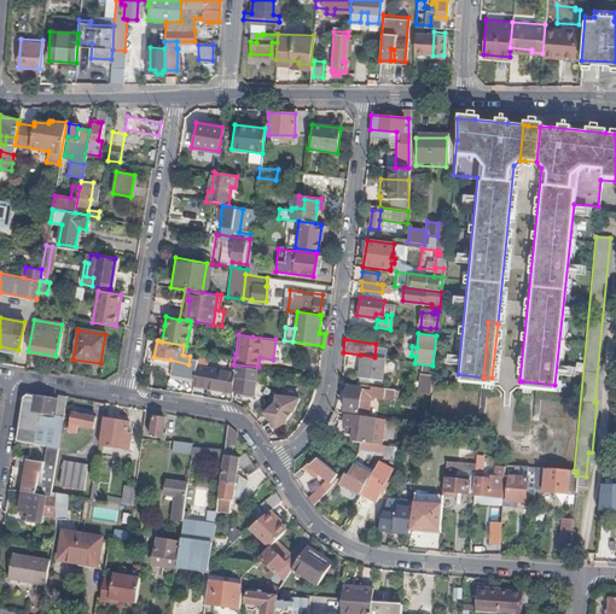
[(385,345),(376,344),(375,357),(383,358),(385,345)]
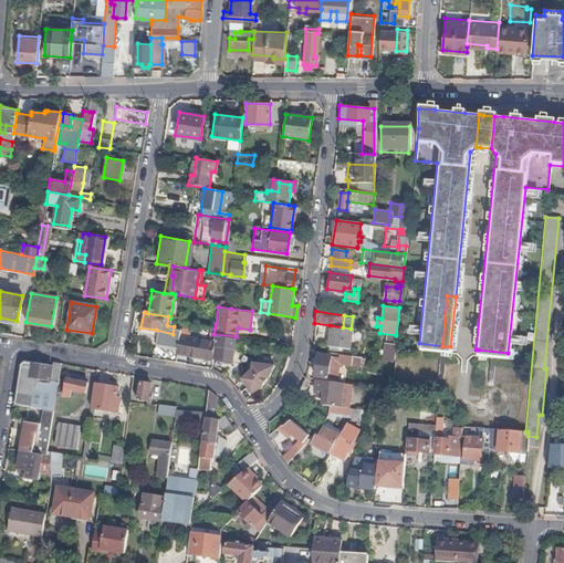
[(343,327),(330,325),(327,346),(347,350),(351,329),(343,327)]
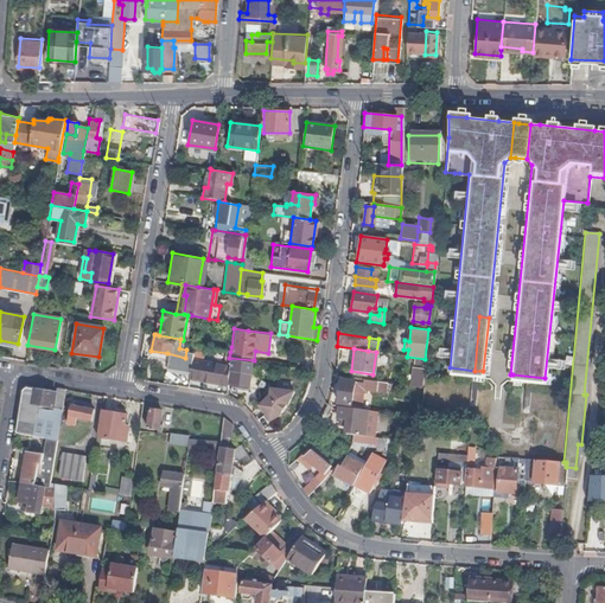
[(165,365),(189,370),(191,354),(191,350),(186,350),(185,358),(167,353),(165,365)]
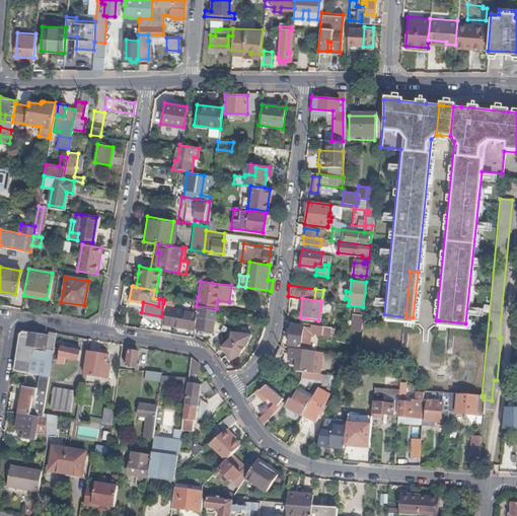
[(169,327),(193,330),(194,324),(196,308),(163,303),(161,316),(161,323),(169,324),(169,327)]
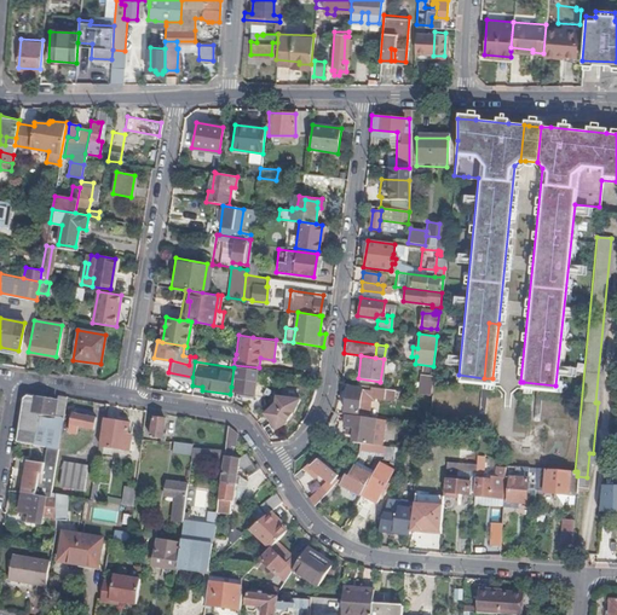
[(234,367),(231,387),(235,388),(234,390),(252,393),(255,369),(234,365),(234,367)]
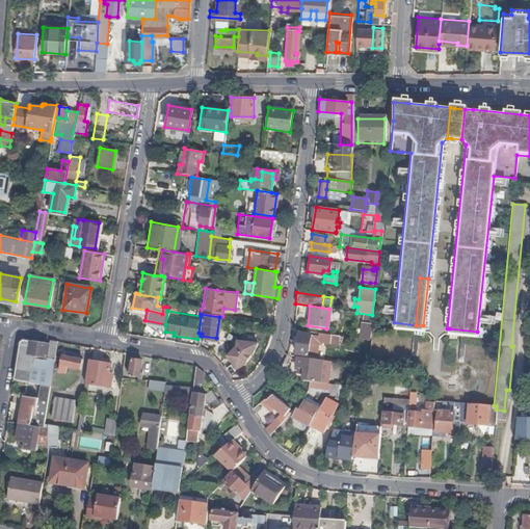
[(361,322),(359,338),(368,339),(370,323),(361,322)]
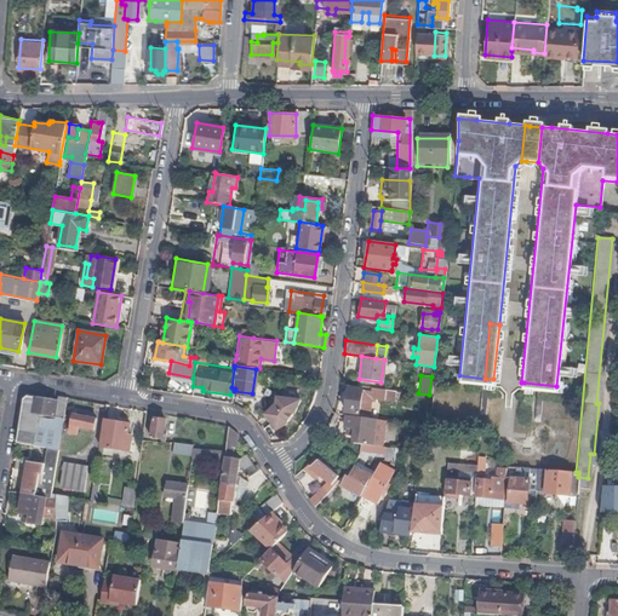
[(395,390),(371,386),(371,390),(348,386),(344,412),(358,413),(358,415),(366,416),(370,397),(394,401),(395,390)]
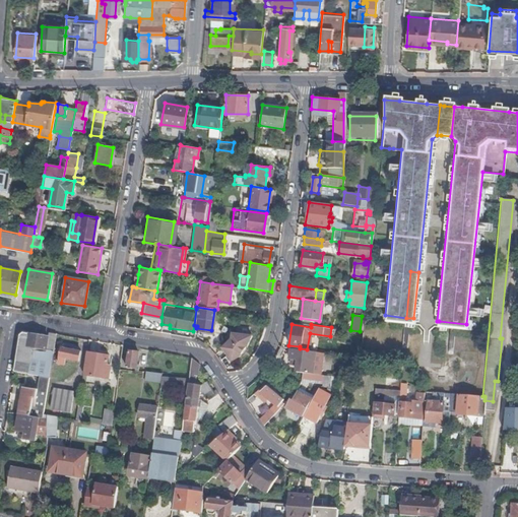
[(22,332),(19,333),(13,371),(48,377),(52,350),(49,350),(45,351),(31,349),(31,345),(46,348),(46,346),(53,347),(56,333),(49,332),(48,336),(22,332)]
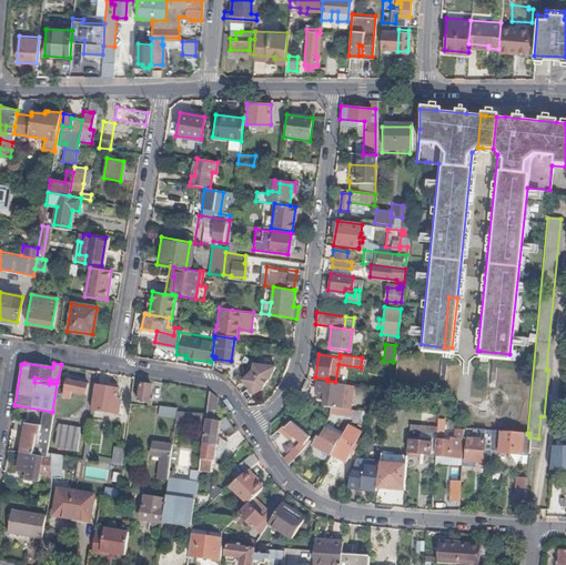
[(251,369),(241,377),(252,393),(263,385),(268,379),(273,366),(252,363),(251,369)]
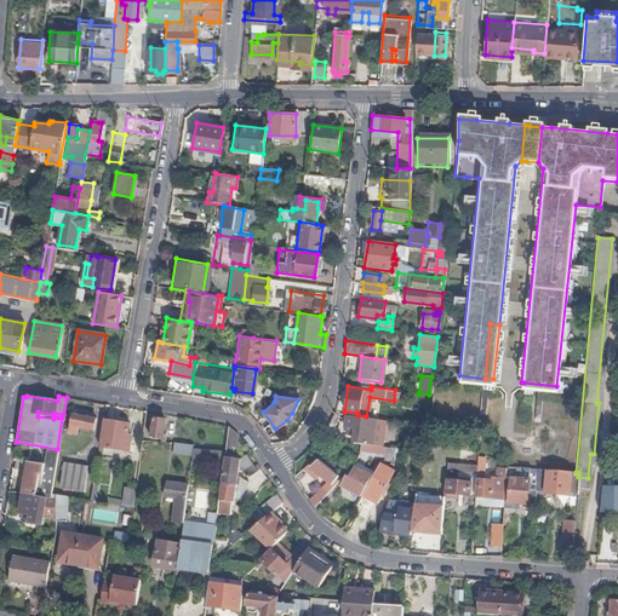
[(92,429),(95,418),(72,413),(68,427),(66,427),(64,431),(74,432),(75,426),(92,429)]
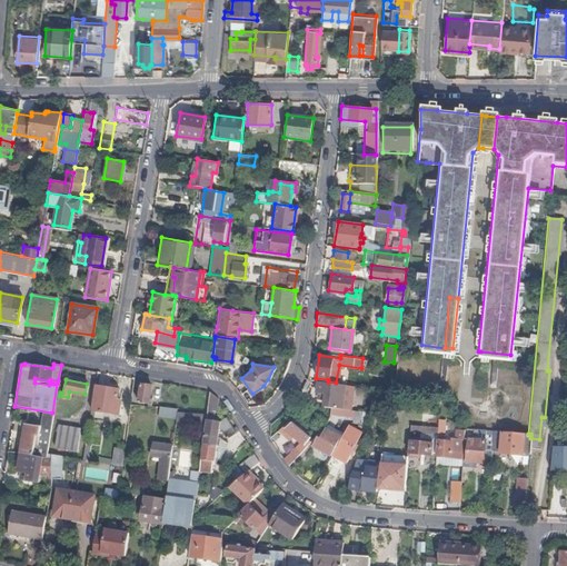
[(316,380),(315,380),(312,391),(322,393),(320,405),(331,407),(349,409),(352,386),(336,383),(328,381),(316,380)]
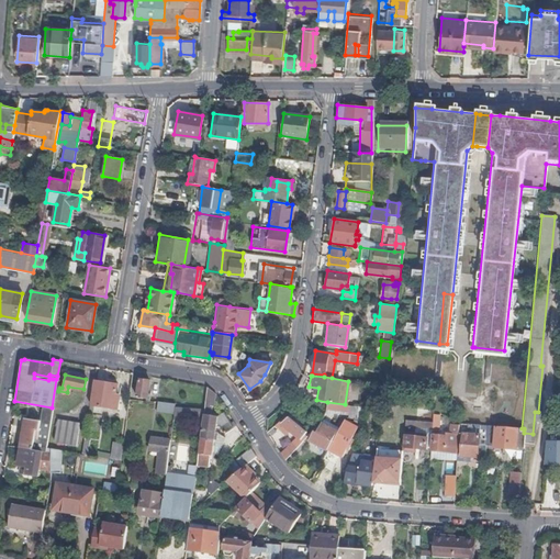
[(116,406),(118,397),(114,397),(115,392),(116,381),(93,378),(90,403),(116,406)]
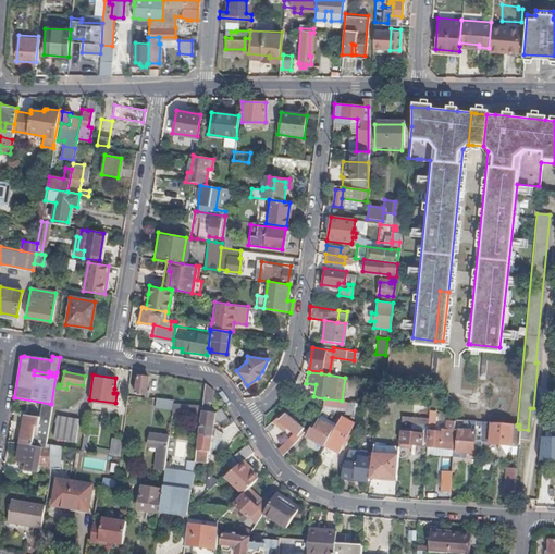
[(133,393),(145,395),(147,377),(136,376),(133,393)]
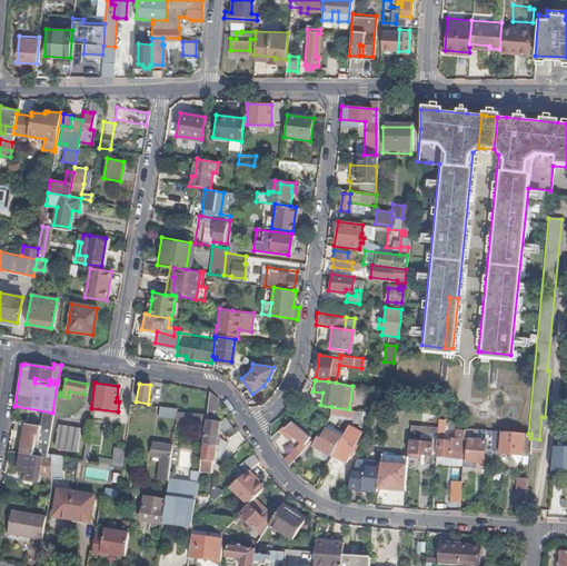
[(214,468),(215,460),(217,438),(218,432),(222,432),(226,438),(235,433),(225,416),(219,420),(211,419),(212,410),(215,410),(216,398),(209,393),(200,467),(214,468)]
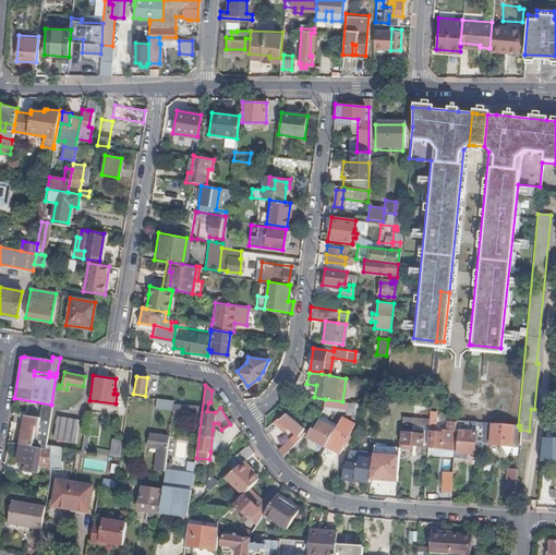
[(376,390),(374,406),(383,407),(385,389),(379,388),(379,390),(376,390)]
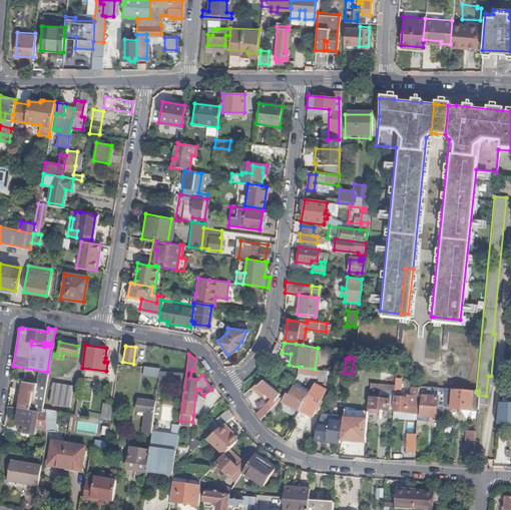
[(270,369),(296,373),(297,367),(271,363),(270,369)]
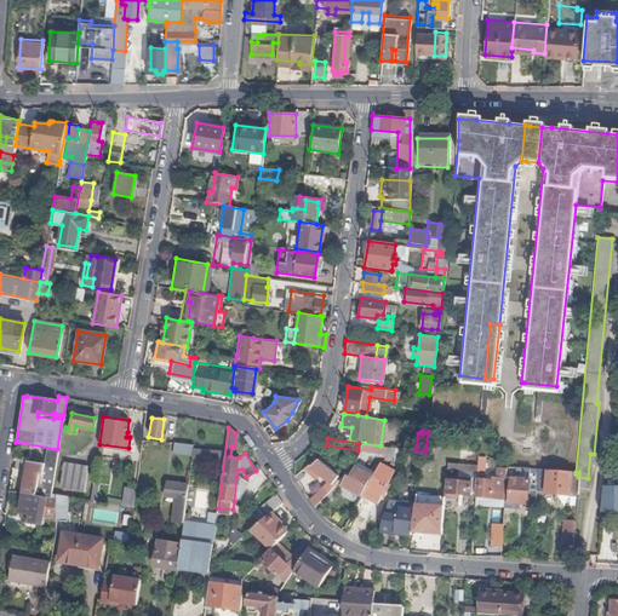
[(192,447),(192,445),(173,443),(172,454),(190,456),(192,447)]
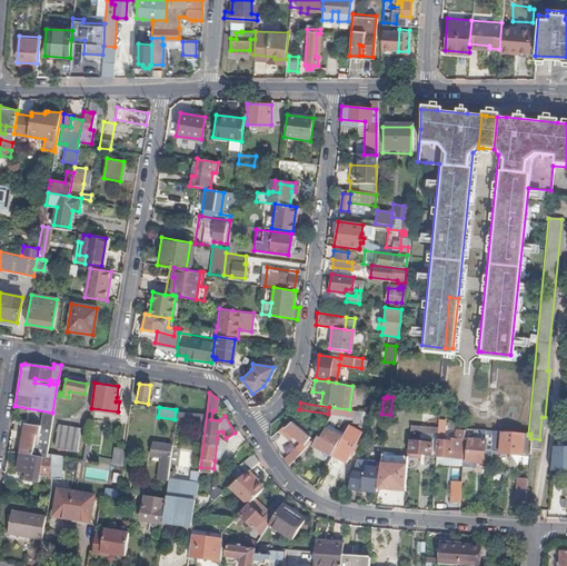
[(349,409),(331,407),(330,416),(354,419),(354,423),(357,423),(365,423),(368,411),(349,409)]
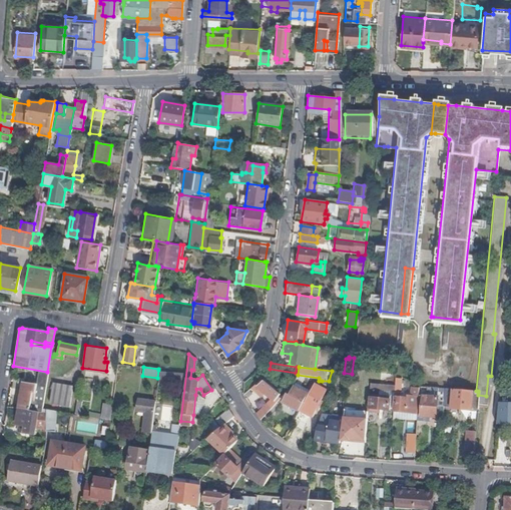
[(157,378),(156,381),(176,383),(177,372),(158,370),(157,378)]
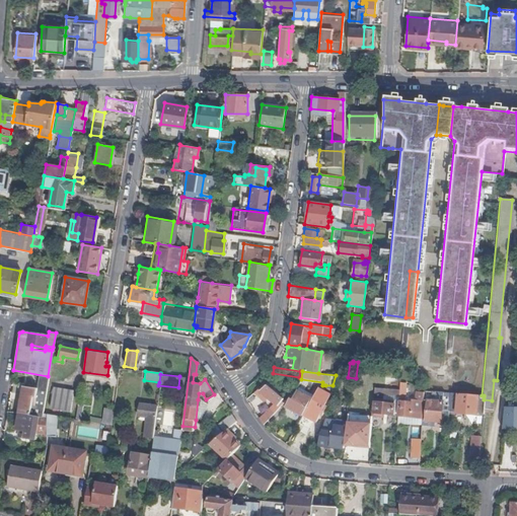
[(187,376),(186,376),(179,376),(178,387),(186,387),(187,376)]
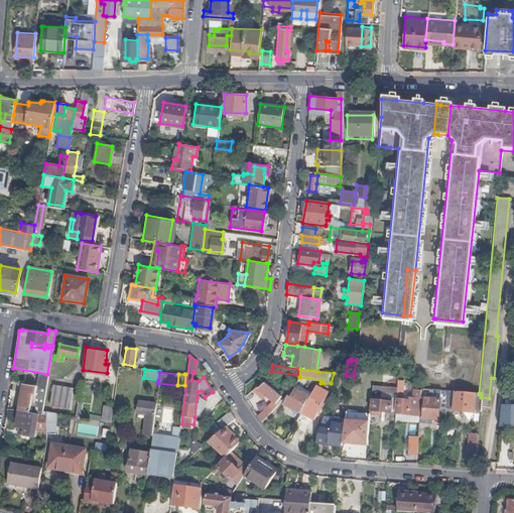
[(395,392),(394,413),(419,415),(421,388),(413,388),(412,396),(408,396),(408,399),(400,399),(401,393),(402,393),(403,381),(396,380),(396,386),(395,392)]
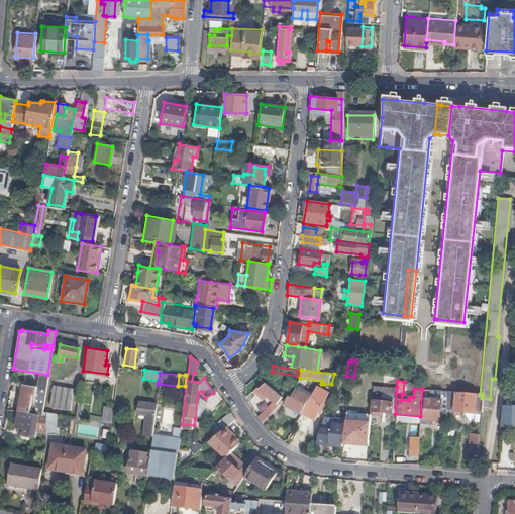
[(43,398),(46,384),(39,383),(37,397),(43,398)]
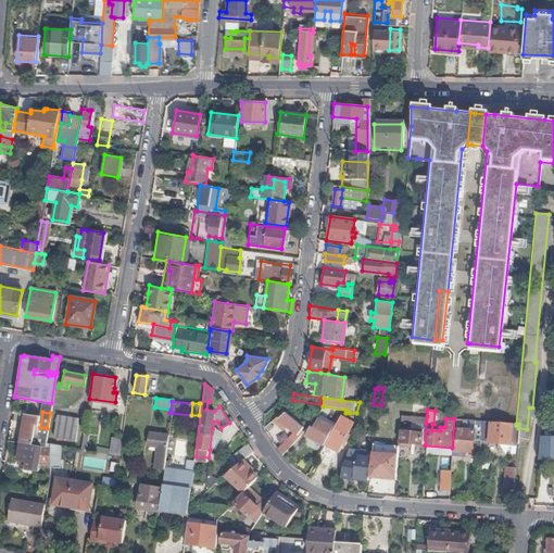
[(24,413),(19,442),(32,444),(42,447),(43,443),(39,442),(40,438),(36,437),(39,416),(24,413)]
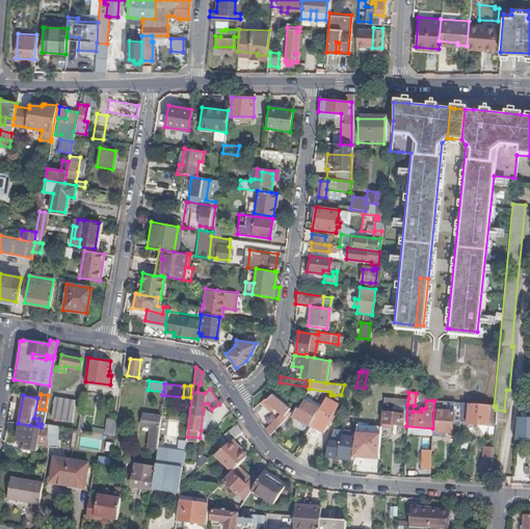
[(72,421),(75,399),(54,395),(51,417),(72,421)]
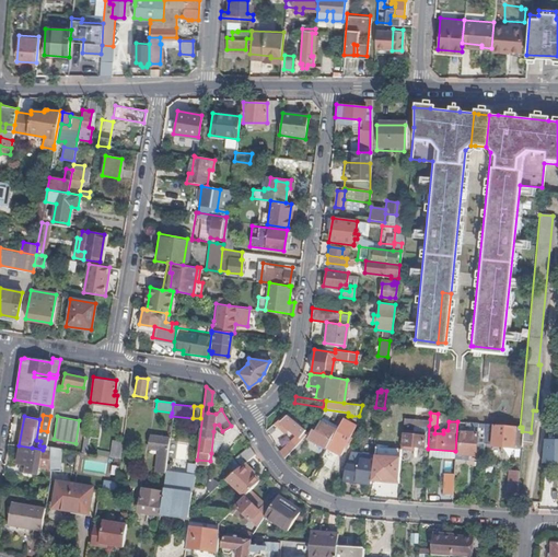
[(291,432),(299,439),(300,437),(304,430),(287,416),(279,422),(291,432)]
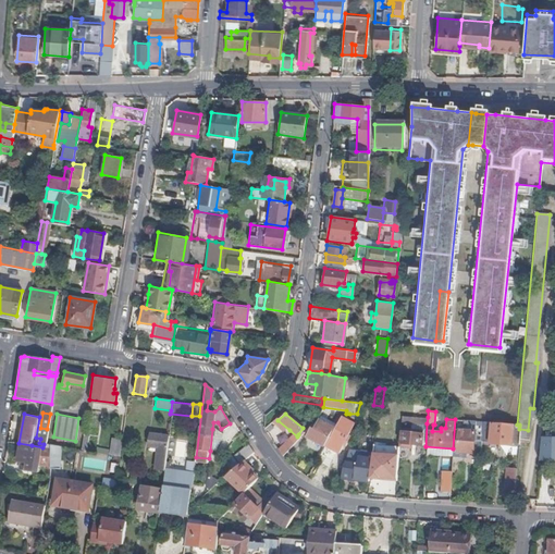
[(346,434),(354,419),(340,417),(327,441),(342,450),(348,435),(346,434)]
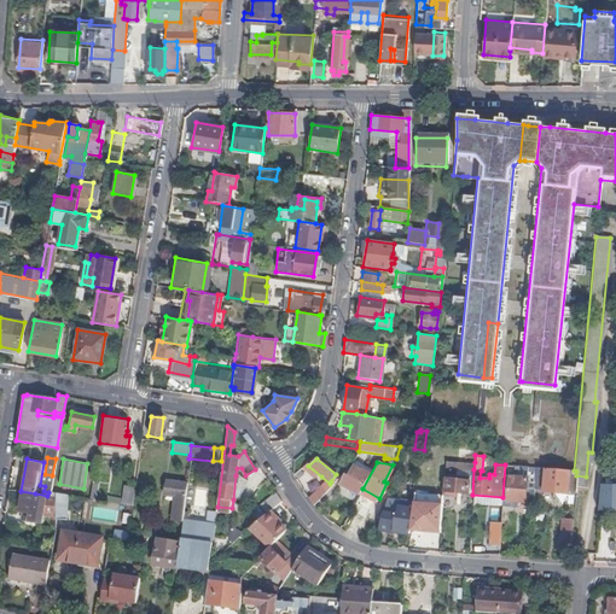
[(338,485),(359,493),(370,474),(352,466),(346,475),(343,474),(338,485)]
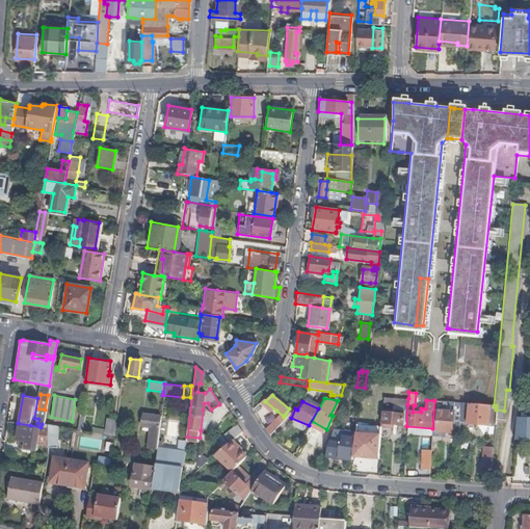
[(458,421),(460,402),(452,401),(451,412),(444,412),(440,411),(435,411),(433,430),(450,431),(450,429),(458,430),(458,421)]
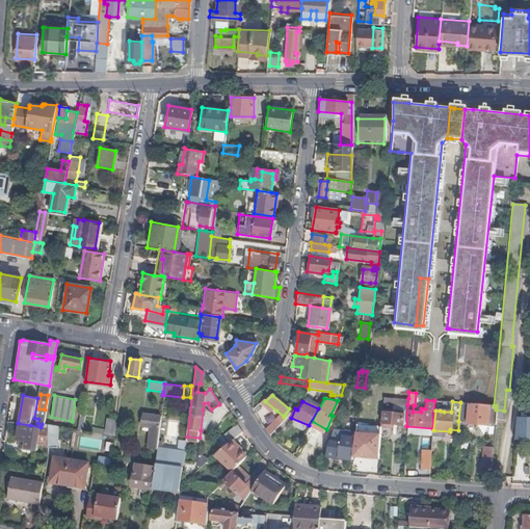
[(496,405),(494,405),(460,402),(458,421),(494,423),(496,405)]
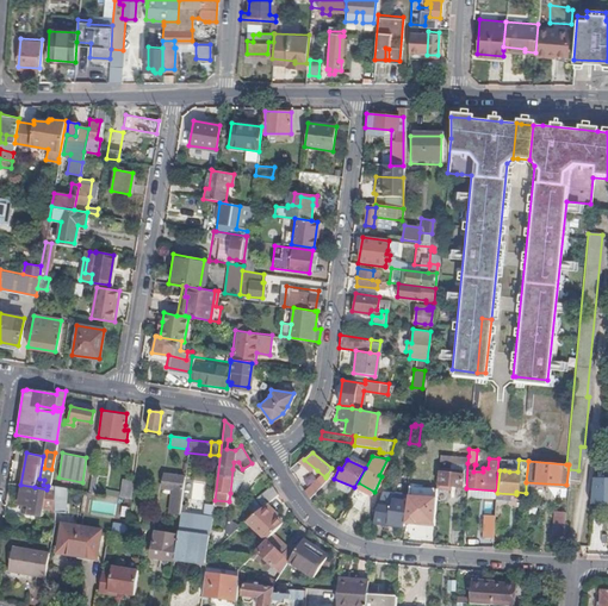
[(428,480),(429,466),(417,464),(416,480),(428,480)]
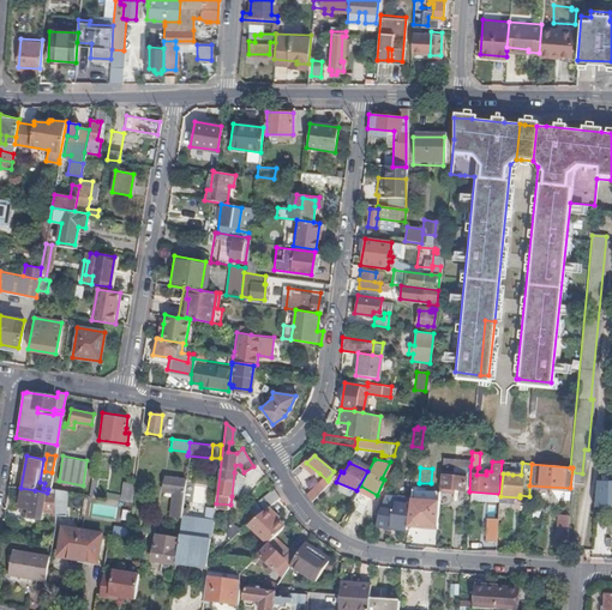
[(597,467),(595,487),(611,487),(611,467),(599,467),(597,467)]
